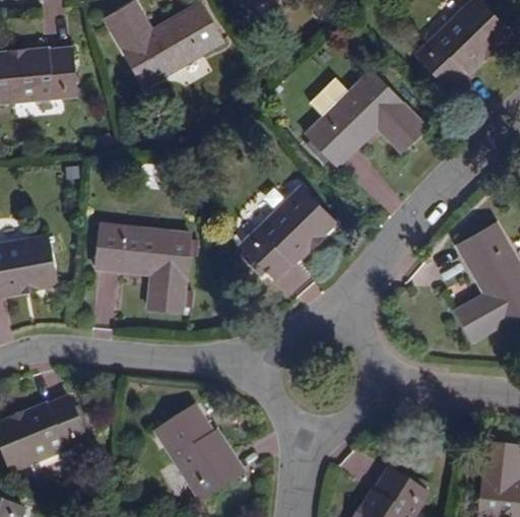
[(222,39),(200,0),(197,0),(151,27),(136,0),(133,0),(106,16),(145,83),(222,39)]
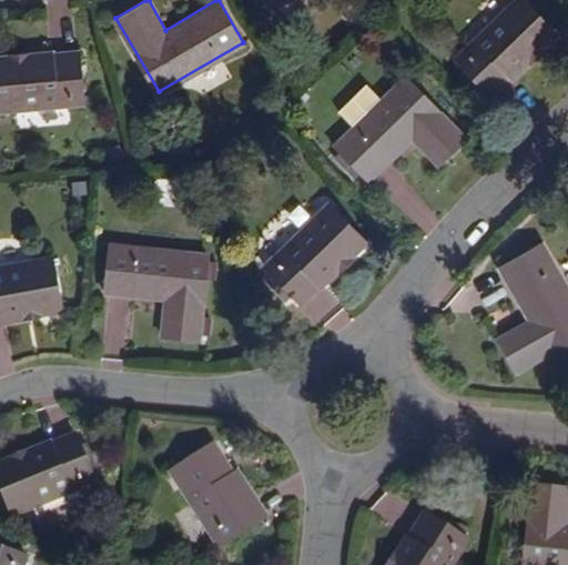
[(556,32),(524,0),(511,0),(454,57),(492,94),(556,32)]
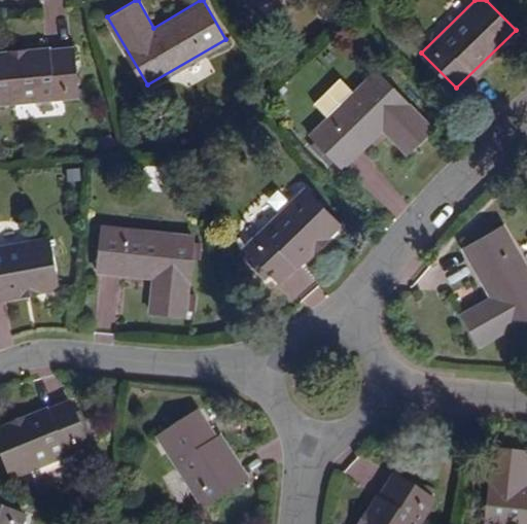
[(0,102),(77,95),(72,45),(0,53),(0,102)]
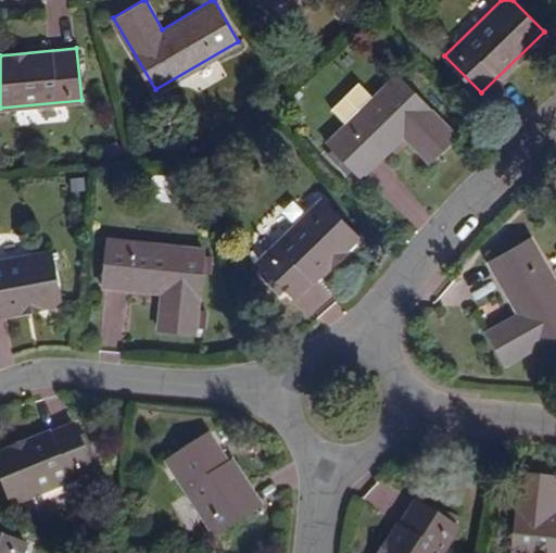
[(374,96),(346,123),(328,141),(333,147),(328,152),(348,171),(353,165),(361,174),(403,132),(429,158),(456,132),(396,73),(374,96)]
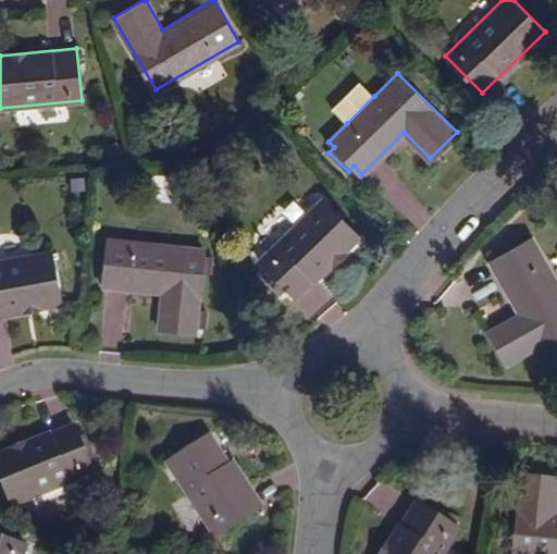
[(332,107),(347,123),(374,96),(358,81),(332,107)]
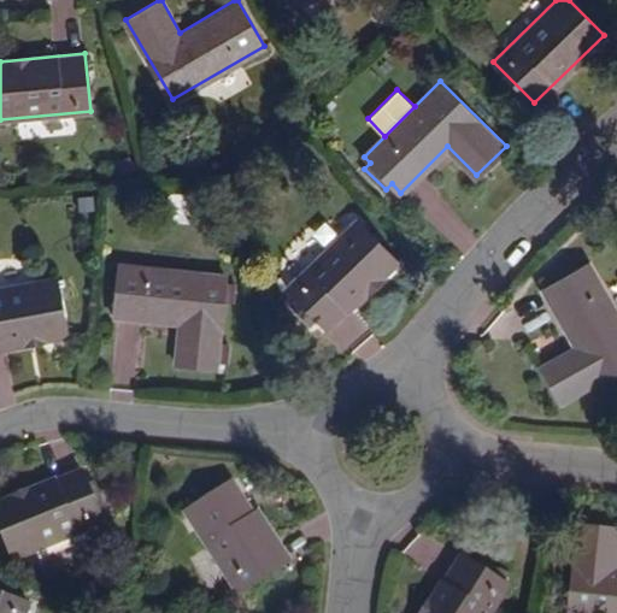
[(311,324),(317,318),(327,328),(395,259),(356,218),(287,287),(295,295),(288,301),(311,324)]
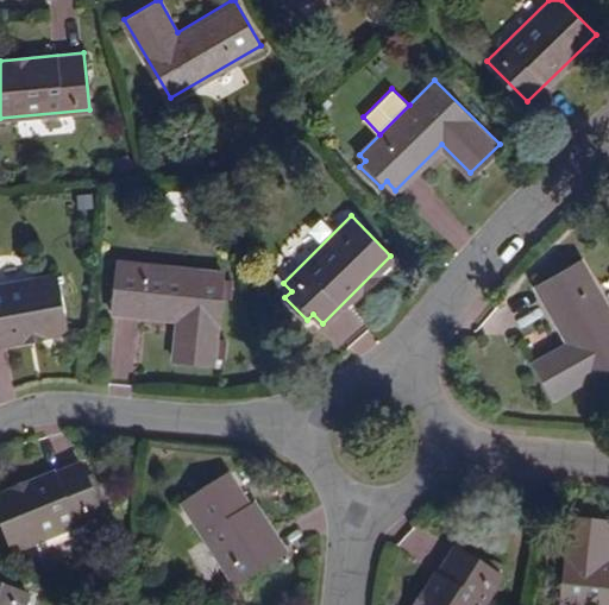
[(213,363),(221,270),(117,259),(112,309),(176,316),(173,358),(213,363)]
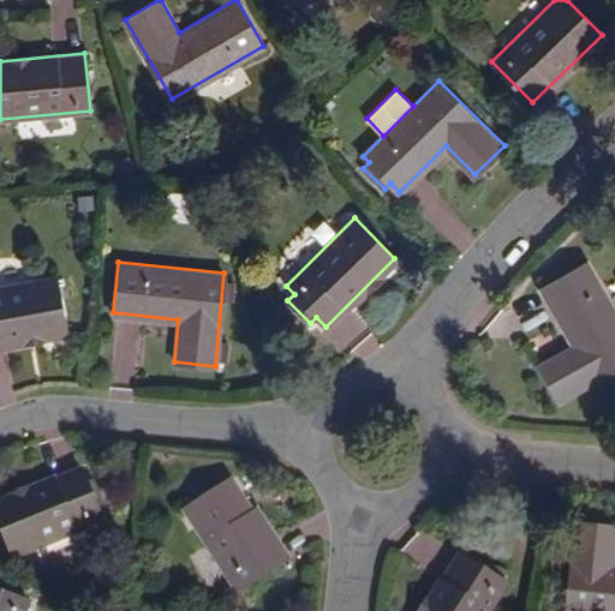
[(614,366),(614,311),(586,262),(541,288),(573,345),(538,365),(559,400),(614,366)]
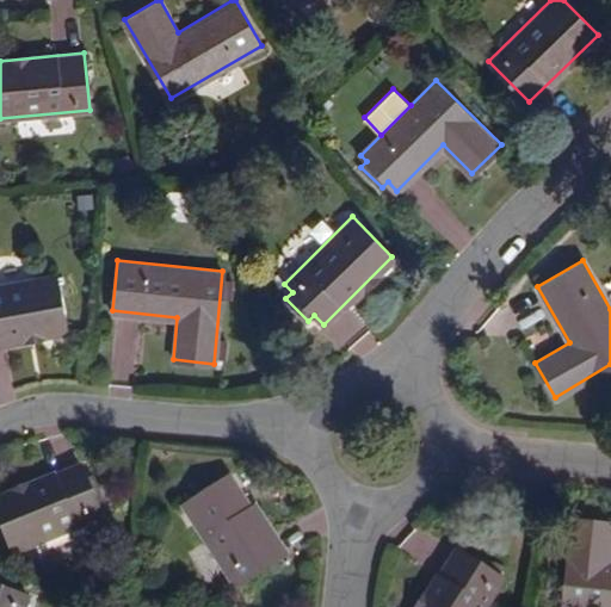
[(0,340),(66,328),(55,273),(0,283),(0,340)]
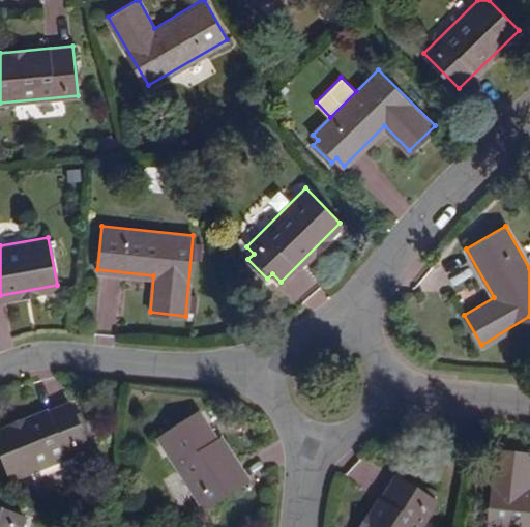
[(0,349),(17,343),(0,302),(0,349)]
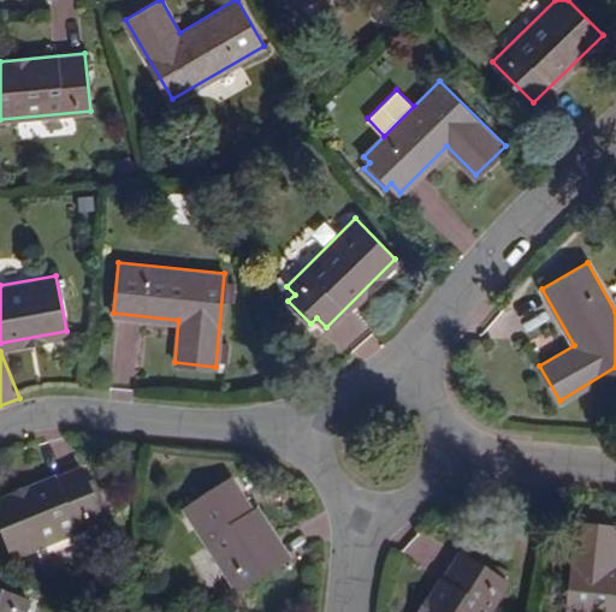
[(101,521),(95,504),(101,501),(93,479),(86,481),(81,468),(0,499),(0,527),(12,557),(101,521)]
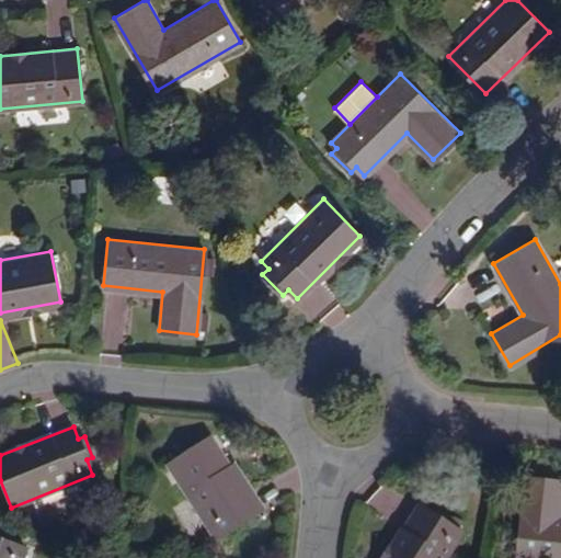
[(224,471),(229,468),(208,436),(167,464),(216,538),(252,514),(224,471)]
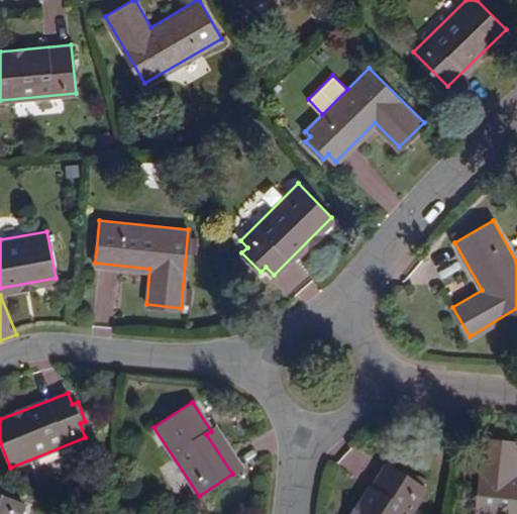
[(237,471),(211,431),(206,434),(232,474),(237,471)]
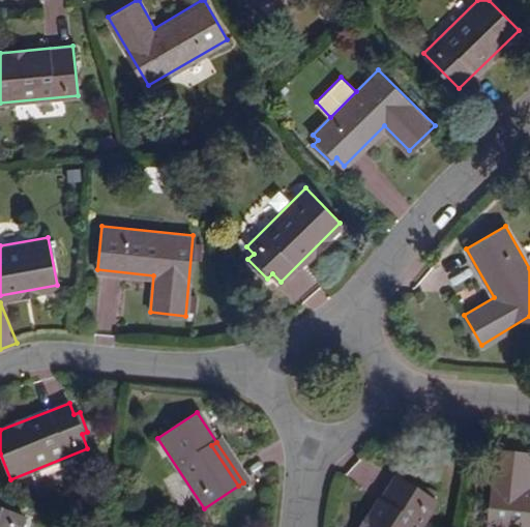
[(529,458),(529,452),(496,449),(489,526),(529,526),(529,489),(527,489),(529,458)]
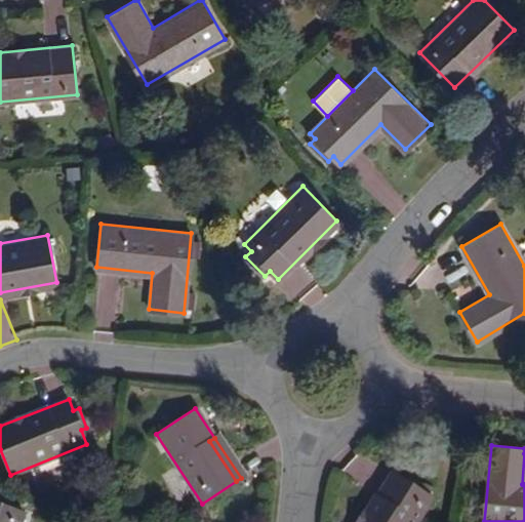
[(416,521),(432,498),(391,472),(358,521),(416,521)]
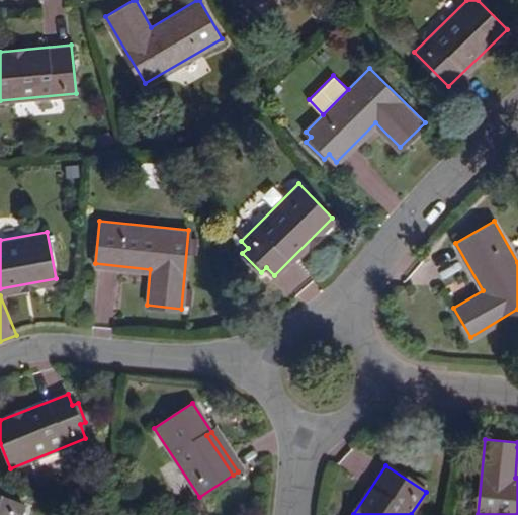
[(0,514),(18,514),(22,504),(0,497),(0,514)]
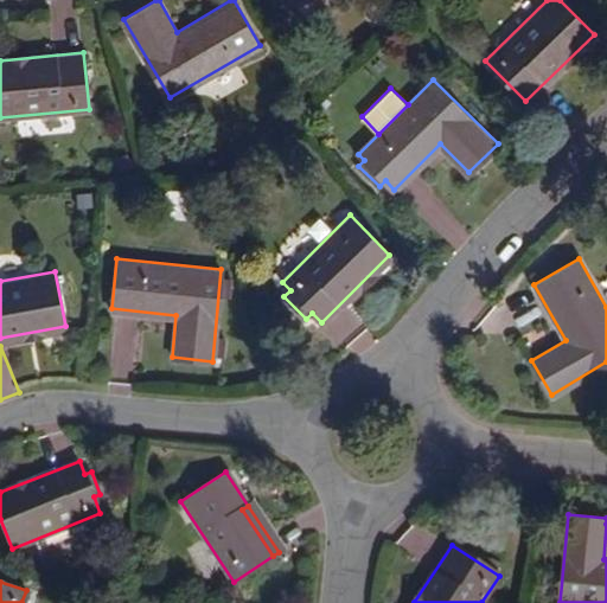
All buildings are outlined.
